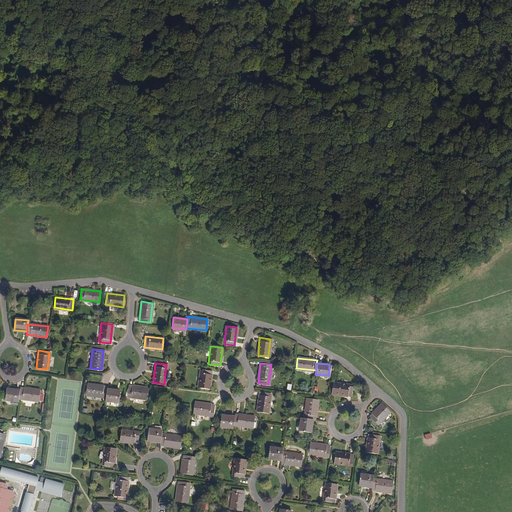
[(209,387),(211,370),(200,368),(198,386),(209,387)]
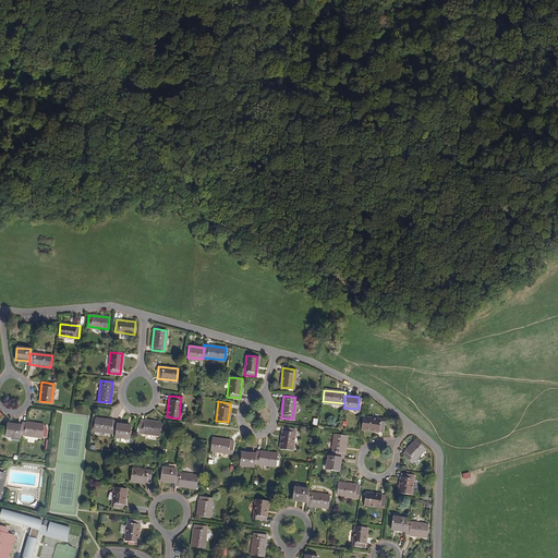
[(383,431),(384,419),(363,416),(362,428),(383,431)]
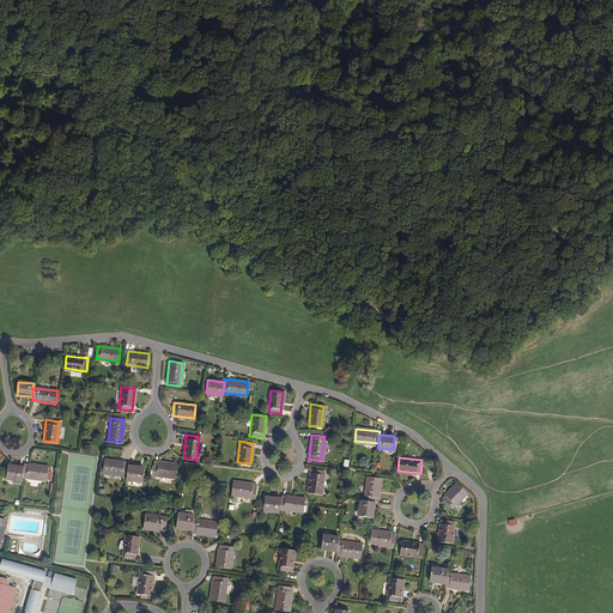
[(104,460),(103,472),(126,475),(127,466),(128,462),(104,460)]
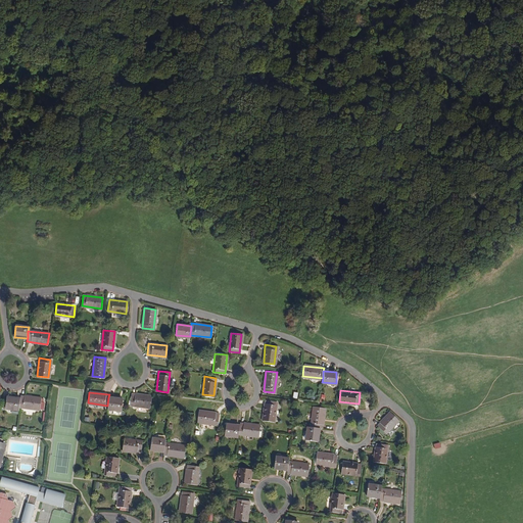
[(150,409),(152,397),(132,394),(131,406),(150,409)]
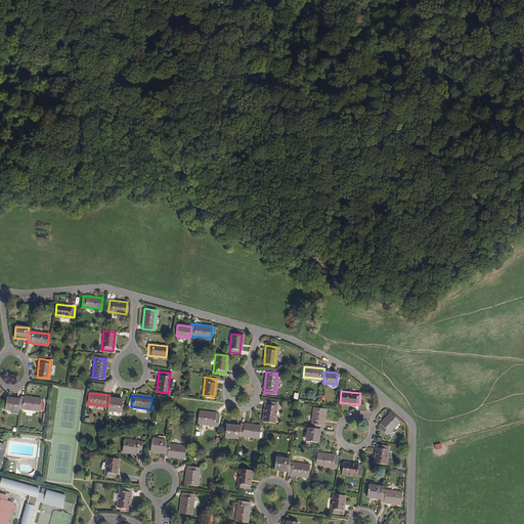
[(40,398),(20,396),(19,399),(18,407),(39,409),(40,398)]
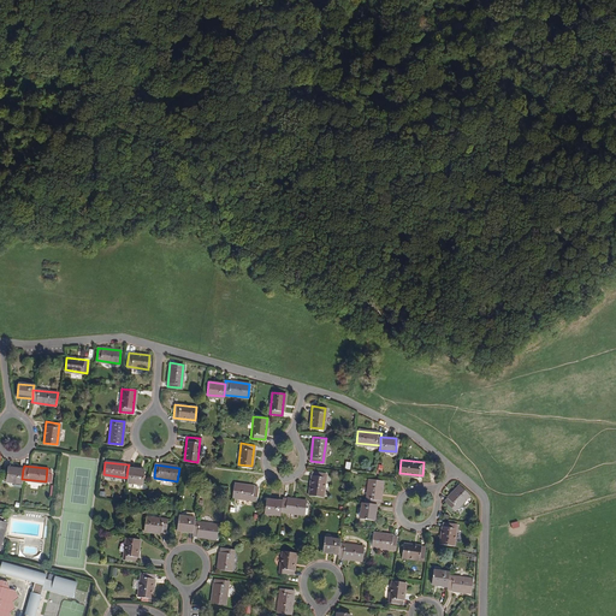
[(6,480),(22,483),(22,479),(23,469),(7,467),(6,480)]
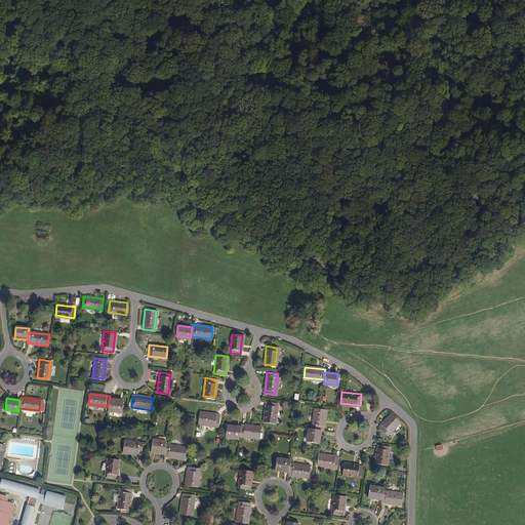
[(122,401),(109,399),(108,407),(108,410),(121,411),(122,401)]
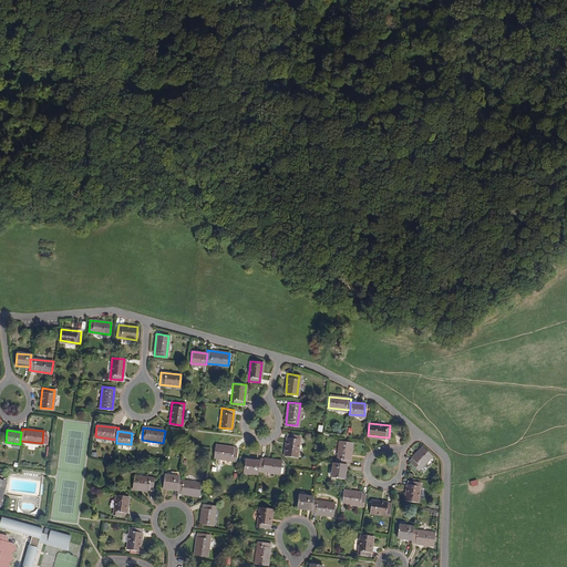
[(296,456),(299,435),(287,433),(285,455),(296,456)]
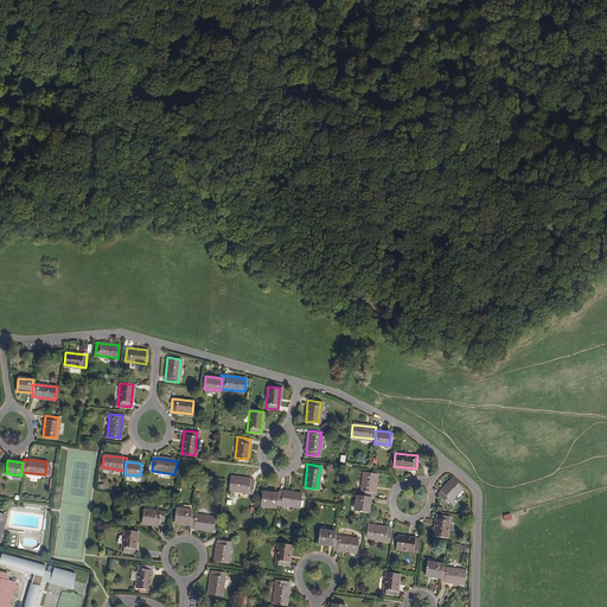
[(376,473),(364,472),(360,494),(370,496),(374,496),(376,473)]
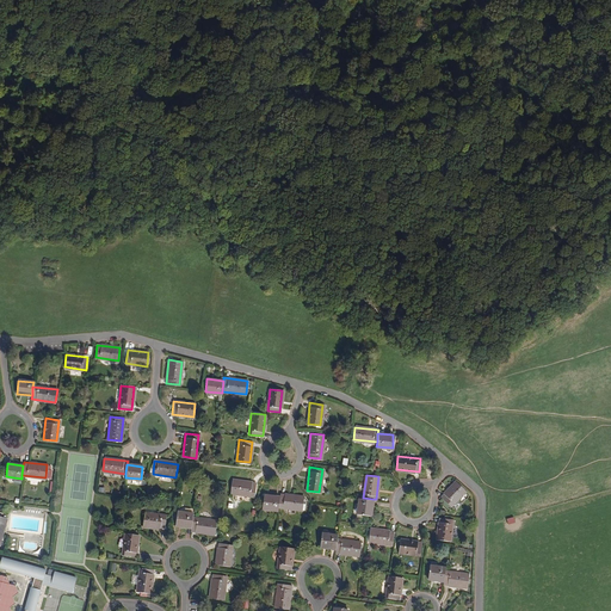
[(253,495),(255,482),(232,480),(230,492),(253,495)]
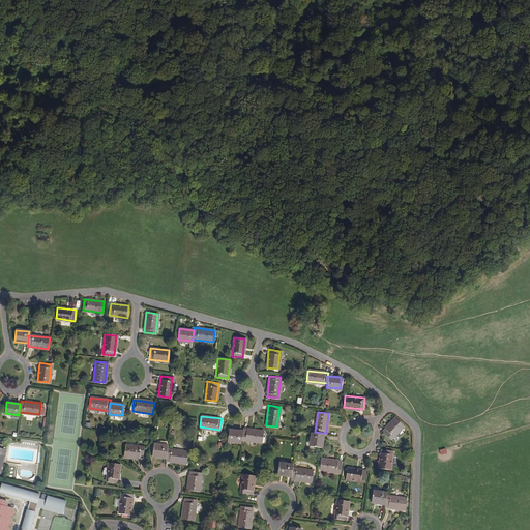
[(390,438),(404,424),(395,416),(382,430),(390,438)]
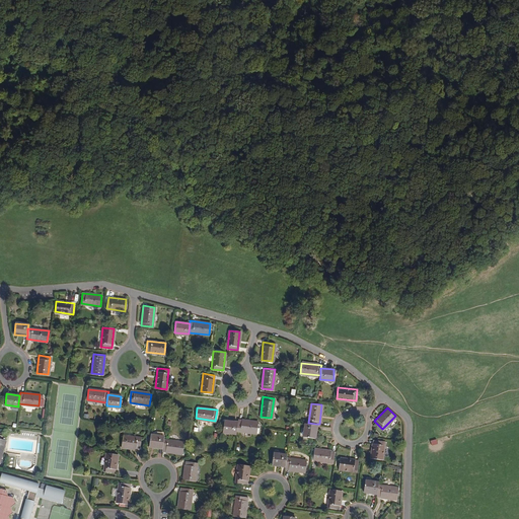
[(257,422),(238,419),(237,422),(236,430),(255,432),(257,422)]
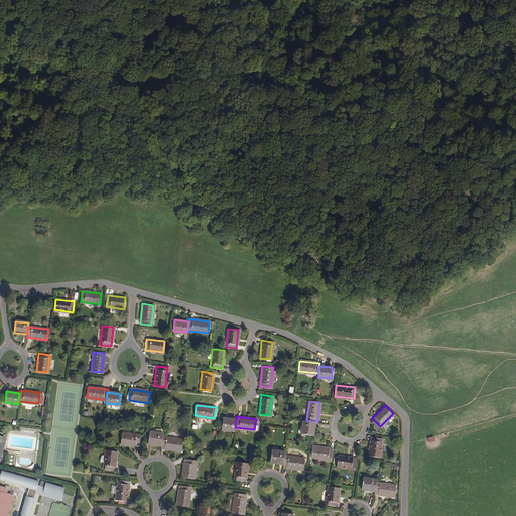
[(222,428),(235,430),(235,427),(236,419),(223,417),(222,428)]
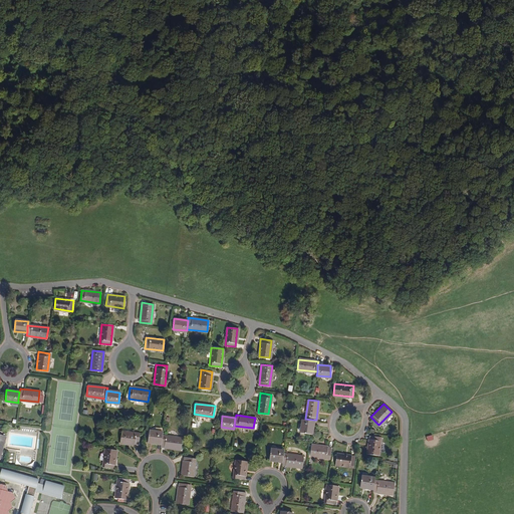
[(311,433),(313,420),(305,419),(302,419),(301,432),(311,433)]
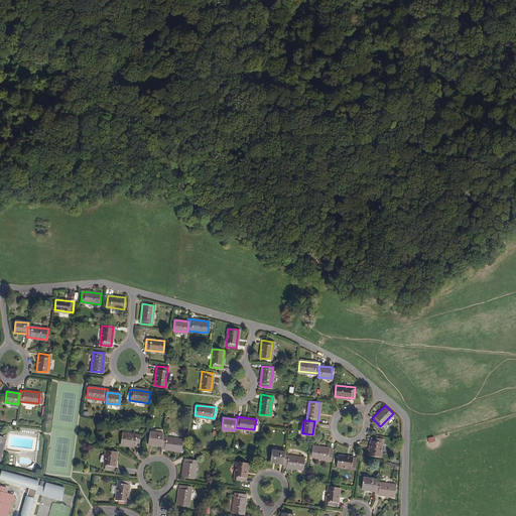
[(149,432),(148,443),(161,444),(162,436),(162,433),(149,432)]
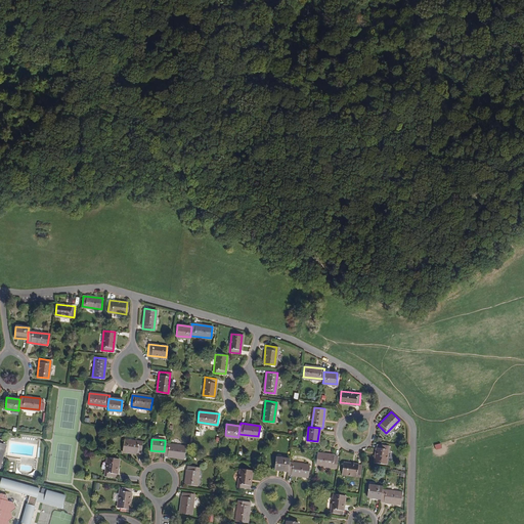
[(140,452),(141,442),(124,440),(123,450),(140,452)]
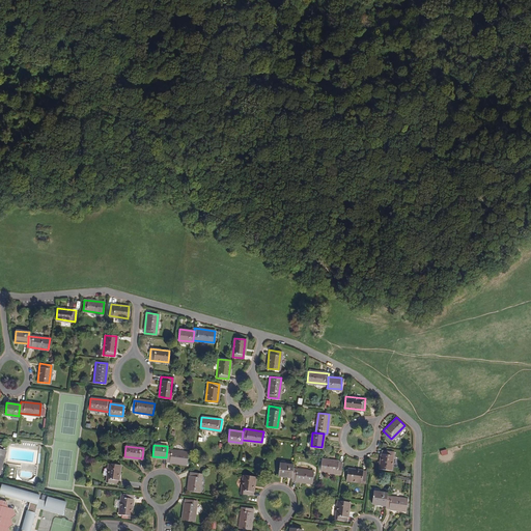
[(186,464),(187,451),(167,449),(166,457),(166,462),(186,464)]
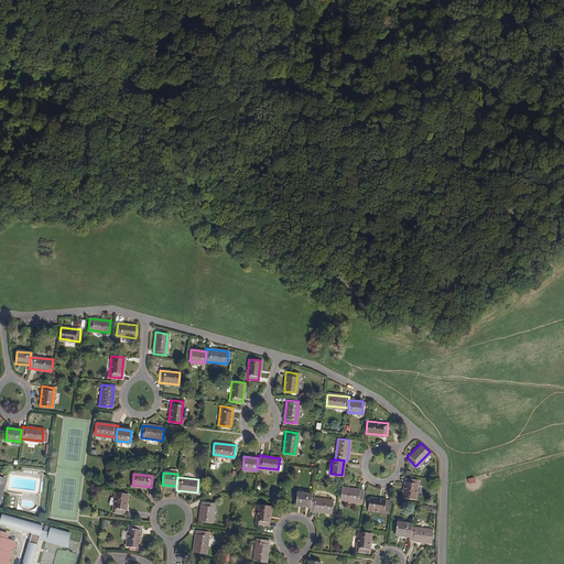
[(414,498),(418,478),(405,477),(402,497),(414,498)]
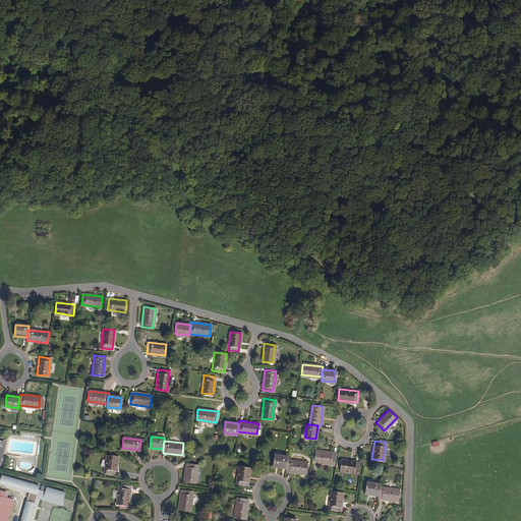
[(334,464),(335,453),(315,450),(314,461),(334,464)]
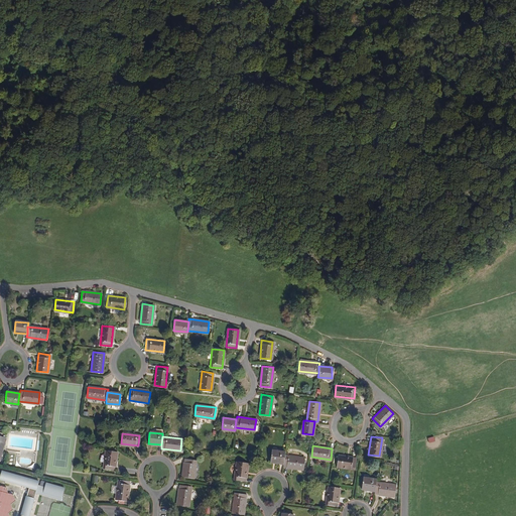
[(114,470),(116,452),(105,450),(103,468),(114,470)]
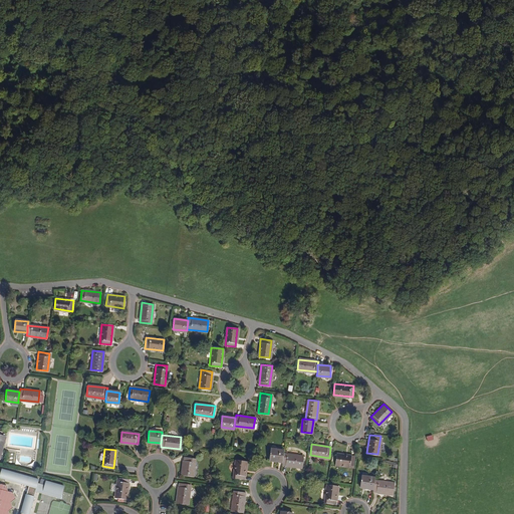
[(270,449),(269,460),(282,462),(283,453),(283,450),(270,449)]
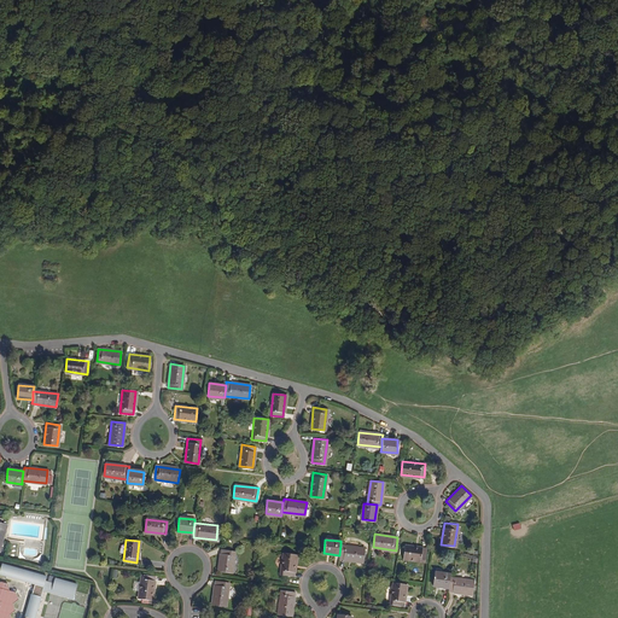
[(363,548),(340,544),(339,555),(338,559),(362,561),(363,548)]
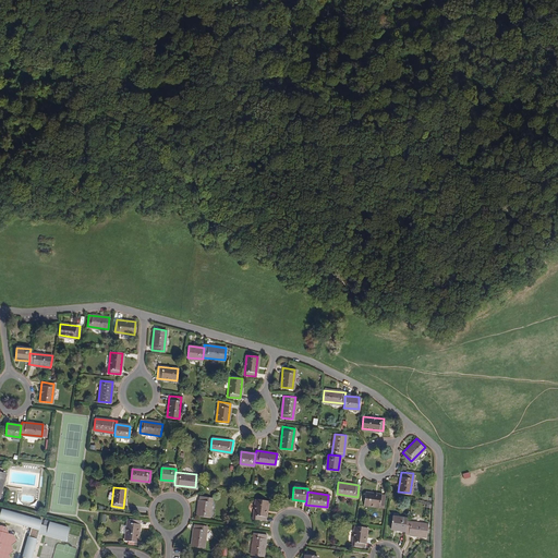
[(383,507),(385,495),(365,492),(364,505),(383,507)]
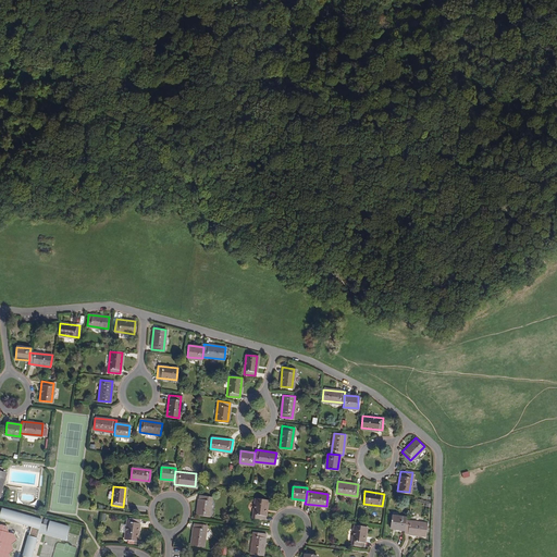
[(209,516),(211,496),(199,495),(197,514),(209,516)]
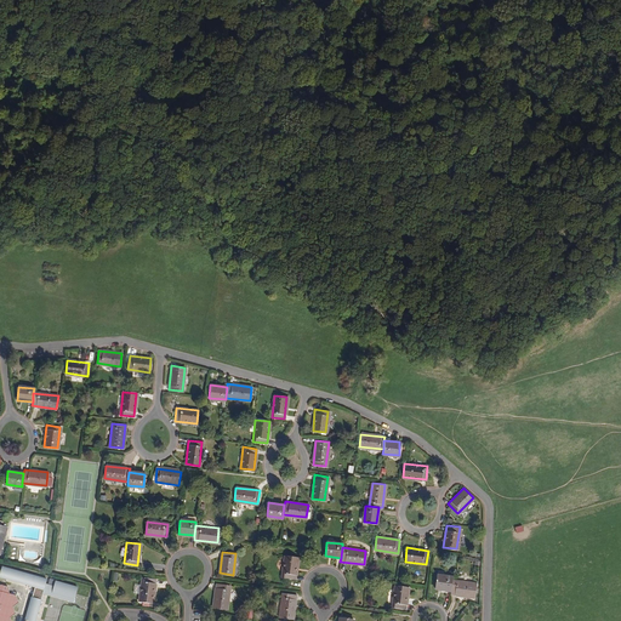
[(295,579),(297,557),(284,556),(281,576),(295,579)]
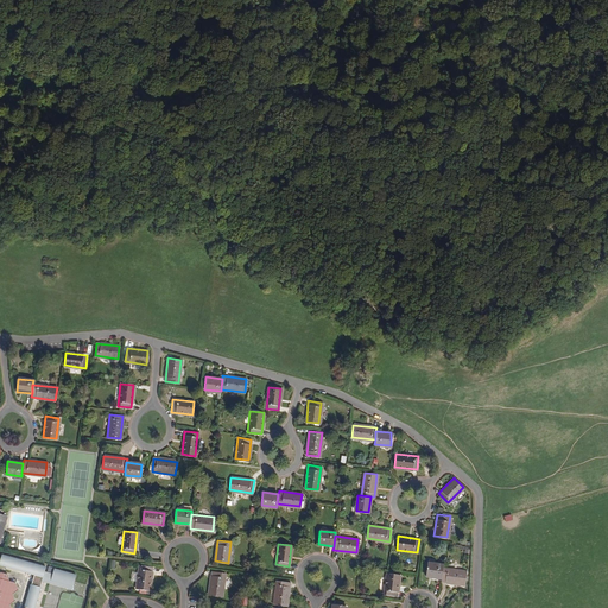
[(45,571),(46,568),(2,556),(0,564),(36,574),(26,606),(35,607),(43,581),(73,589),(77,575),(55,569),(54,574),(45,571)]
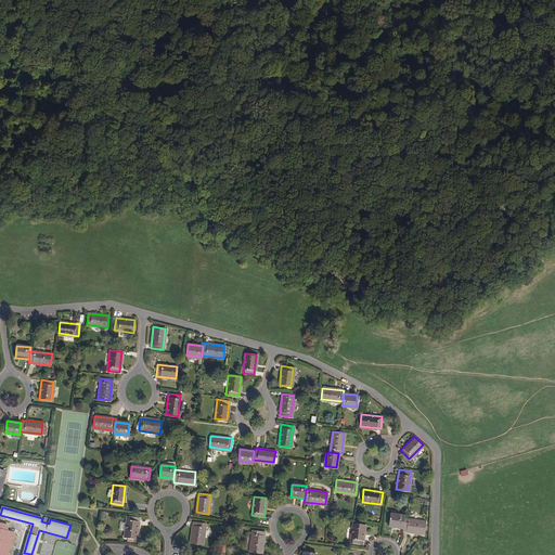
[(390,514),(388,525),(403,527),(404,518),(404,515),(390,514)]
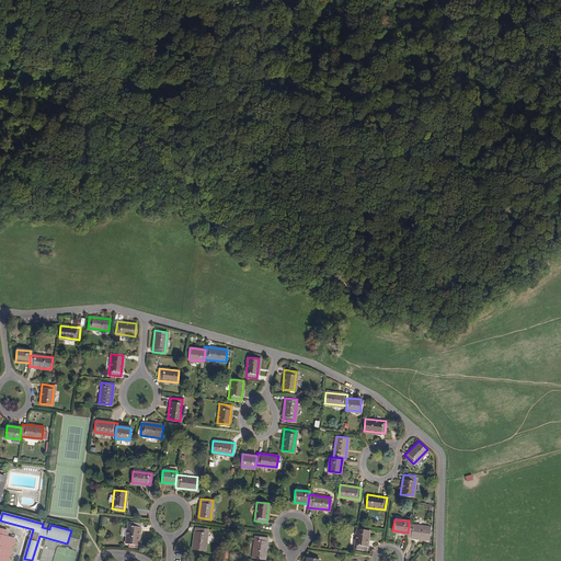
[(137,544),(140,523),(127,522),(125,542),(137,544)]
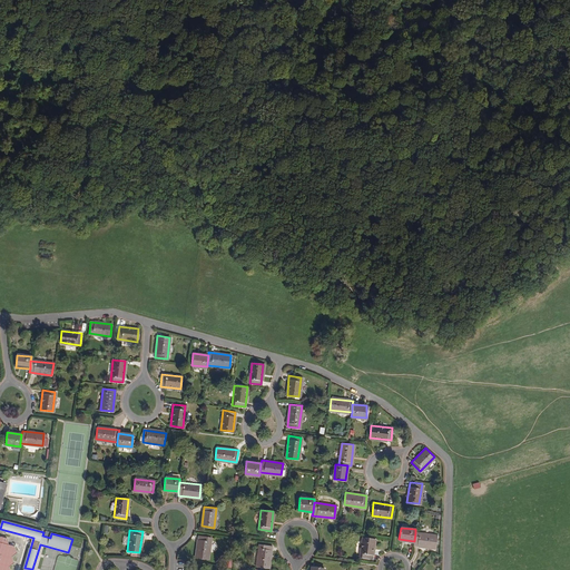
[(436,536),(415,532),(414,541),(413,544),(435,548),(436,536)]
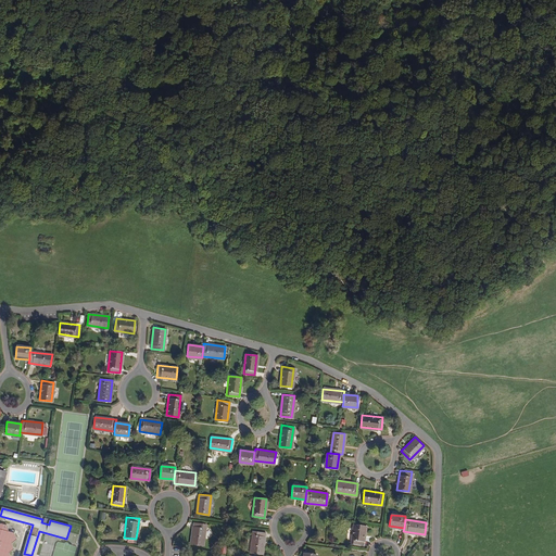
[(9,531),(7,525),(1,522),(0,523),(0,555),(10,555),(8,552),(14,548),(11,542),(17,539),(14,532),(9,531)]
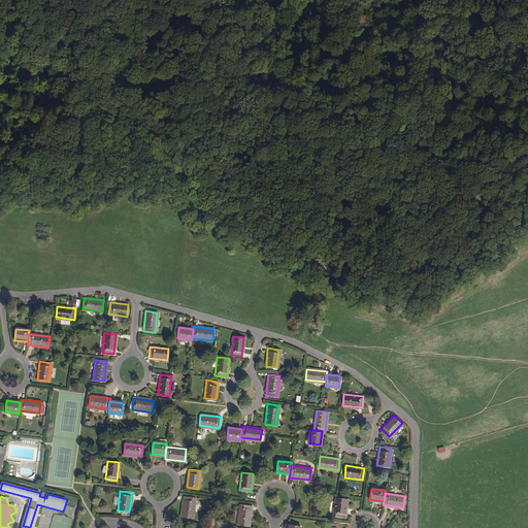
[(192,518),(195,497),(184,496),(182,516),(192,518)]
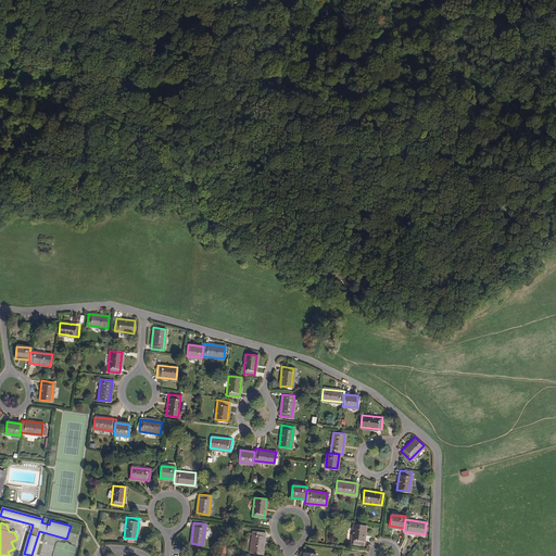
[(363,545),(365,526),(353,525),(351,543),(363,545)]
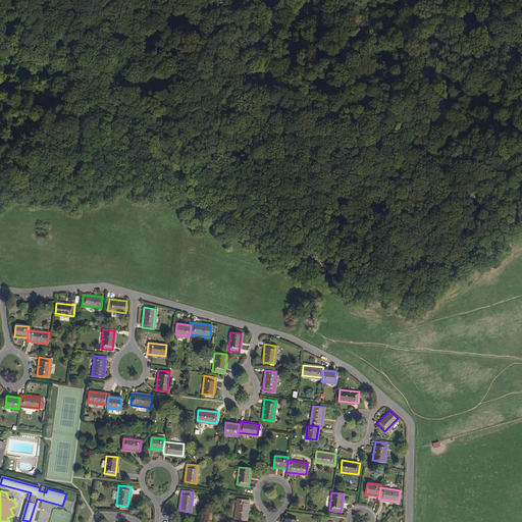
[(246,519),(248,500),(238,499),(236,518),(246,519)]
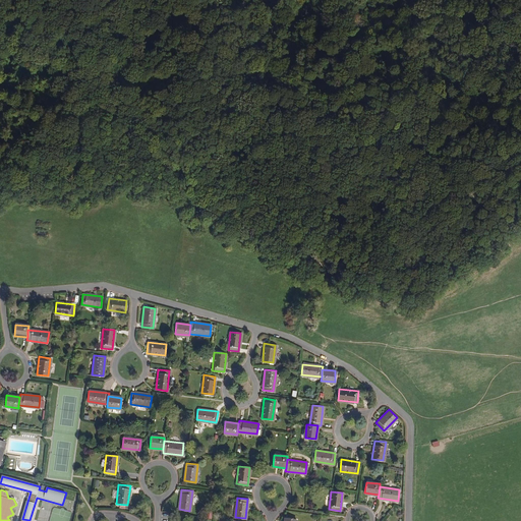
All buildings are outlined.
